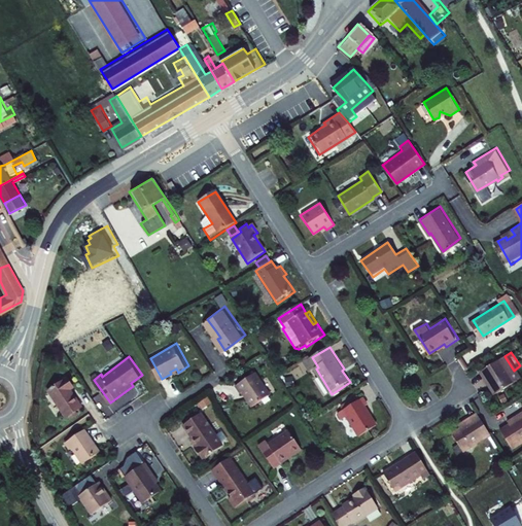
[(514,371),(505,356),(486,369),(500,391),(521,378),(521,367),(520,365),(514,371)]
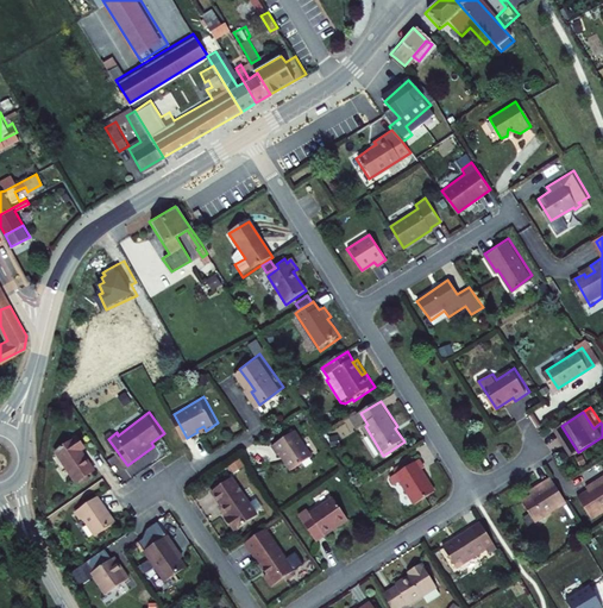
[(299,426),(277,440),(282,450),(284,449),(295,465),(315,451),(299,426)]
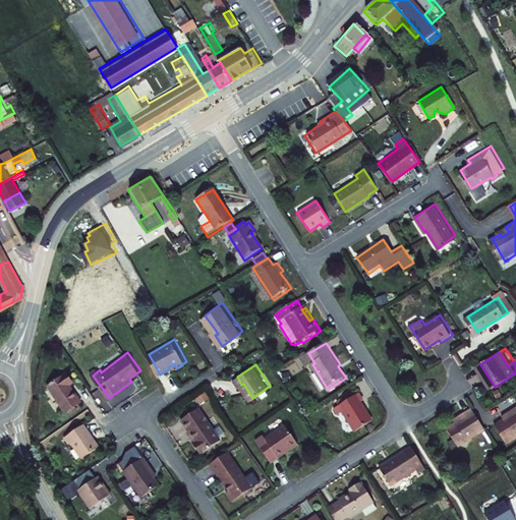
[(348,377),(340,364),(338,366),(346,378),(348,377)]
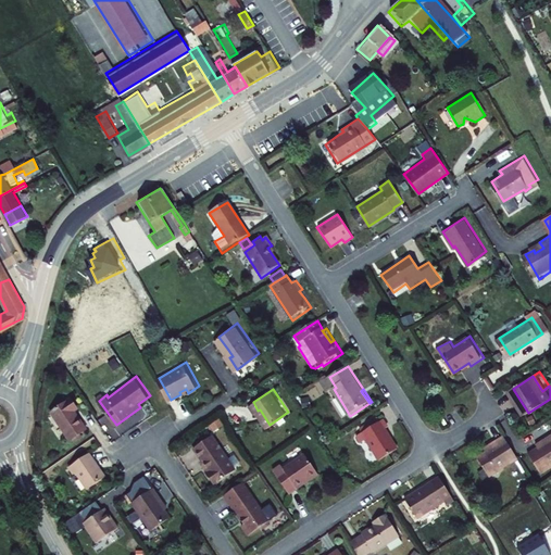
[(528,413),(513,389),(510,390),(526,415),(528,413)]
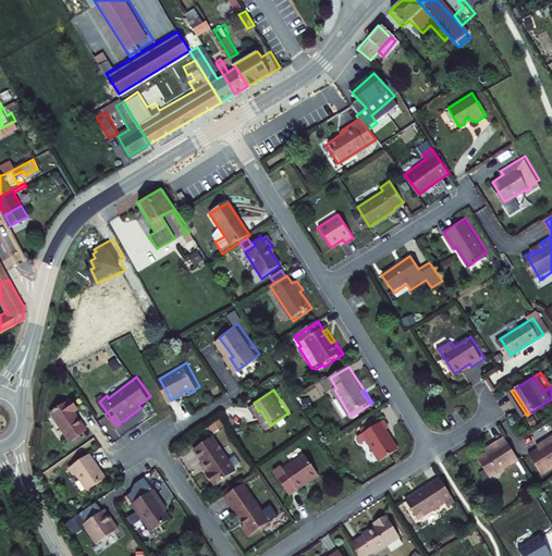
[(73,394),(70,397),(77,407),(81,405),(73,394)]
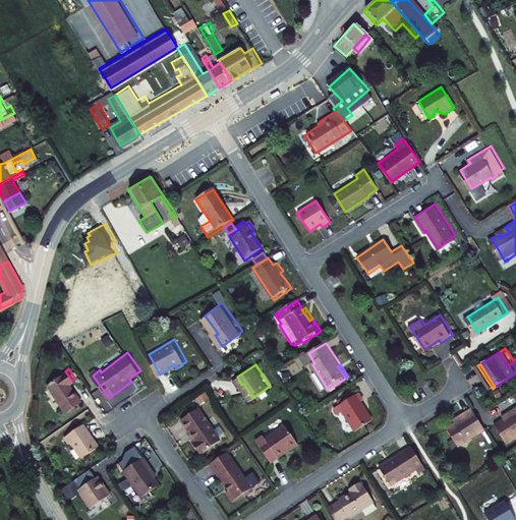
[(70,383),(72,381),(65,371),(48,384),(66,410),(82,399),(70,383)]
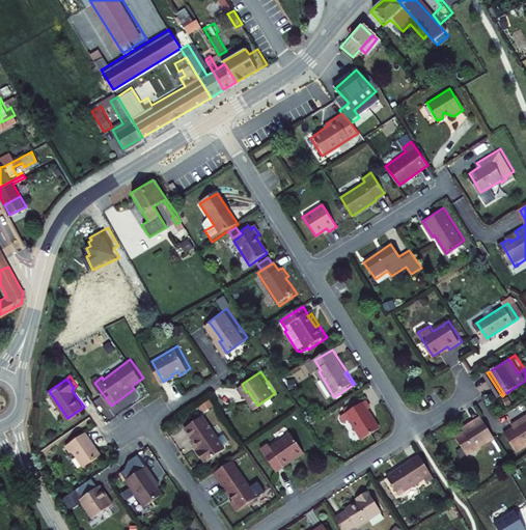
[(214,392),(205,398),(211,407),(219,399),(214,392)]
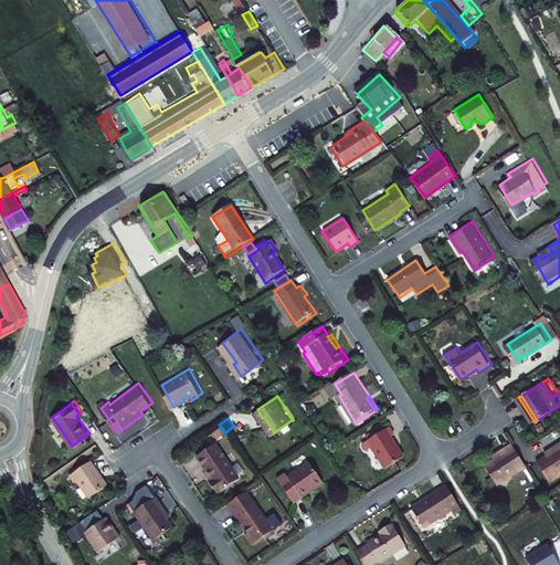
[(372,436),(374,440),(391,429),(388,426),(372,436)]
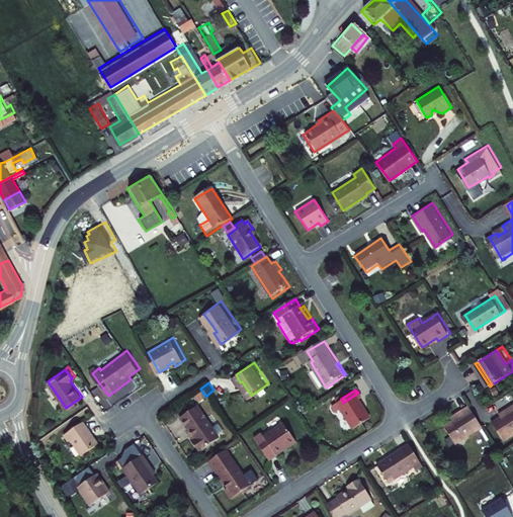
[(360,392),(358,393),(343,403),(341,404),(356,430),(373,419),(362,401),(364,398),(360,392)]
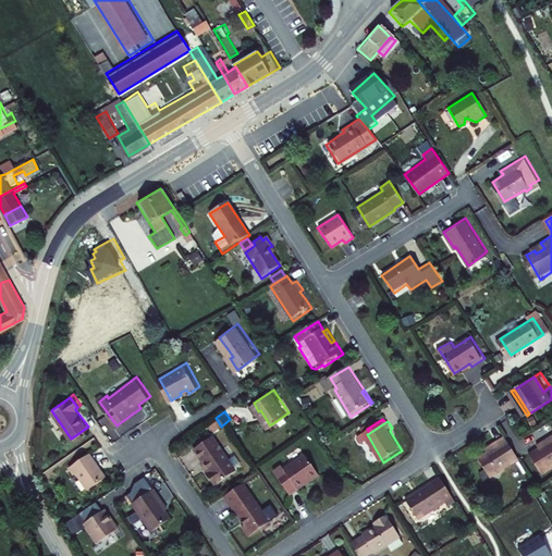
[(499,445),(492,449),(482,455),(495,476),(525,456),(510,432),(495,442),(499,445)]
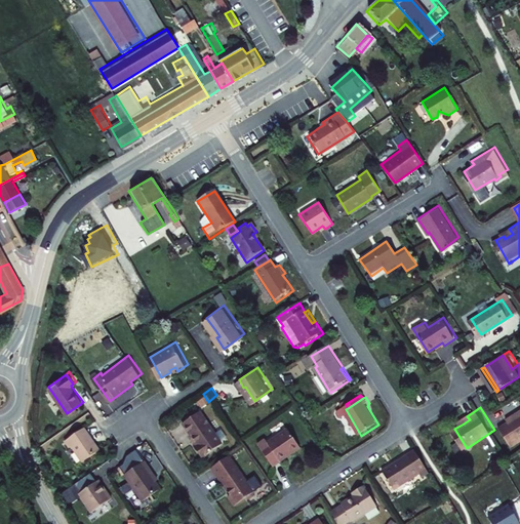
[(186,419),(193,431),(200,442),(197,444),(204,455),(225,440),(214,426),(202,408),(186,419)]
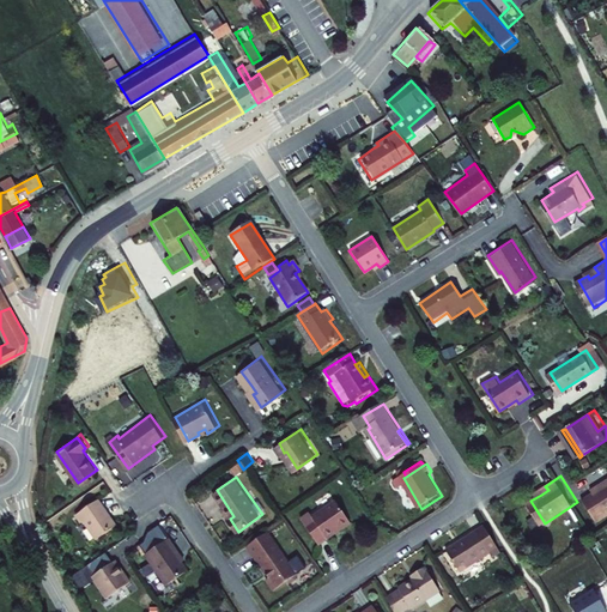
[(600,488),(587,496),(600,517),(606,514),(606,478),(599,484),(600,488)]
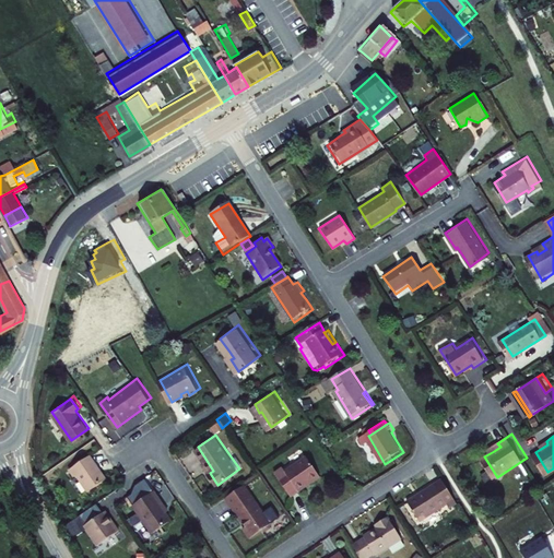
[(284,462),(277,467),(295,494),(304,488),(302,485),(313,477),(314,481),(323,473),(308,450),(287,464),(284,462)]
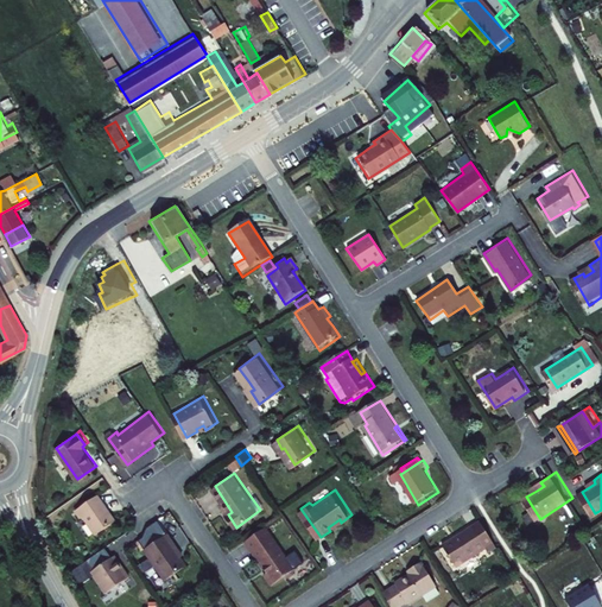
[(99,492),(76,507),(83,516),(86,513),(99,532),(119,518),(112,506),(109,507),(99,492)]
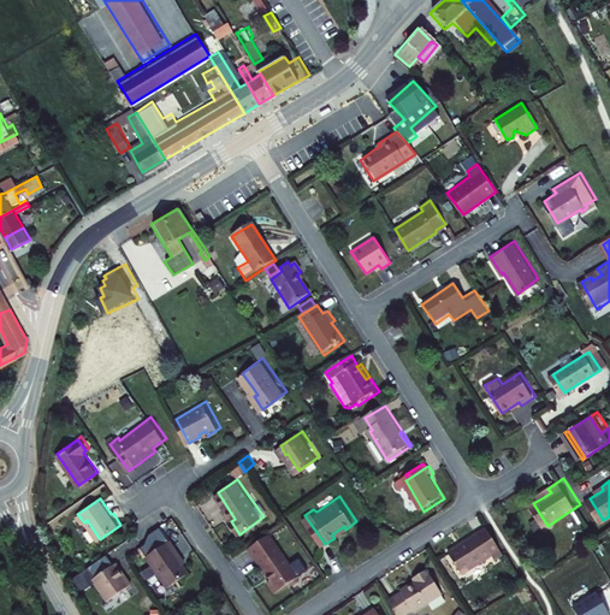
[(223,508),(231,521),(235,519),(226,506),(223,508)]
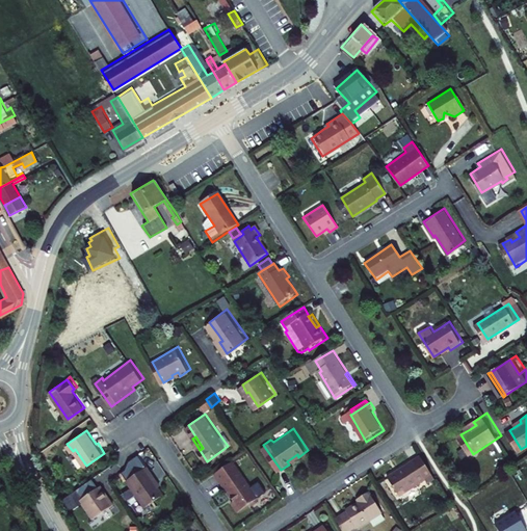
[(418,456),(391,475),(403,494),(430,477),(432,480),(440,476),(425,452),(418,456)]
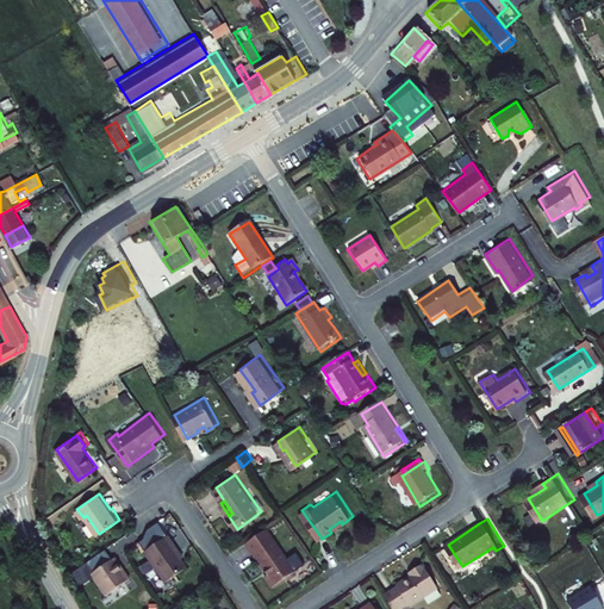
[(304,564),(274,522),(251,539),(273,570),(271,572),(279,583),(293,572),(297,573),(303,570),(304,564)]
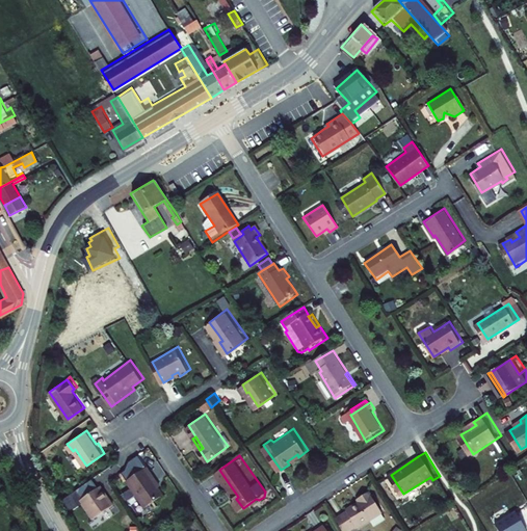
[(166,493),(161,485),(157,480),(160,477),(151,463),(130,478),(135,485),(123,494),(128,500),(139,492),(149,505),(166,493)]
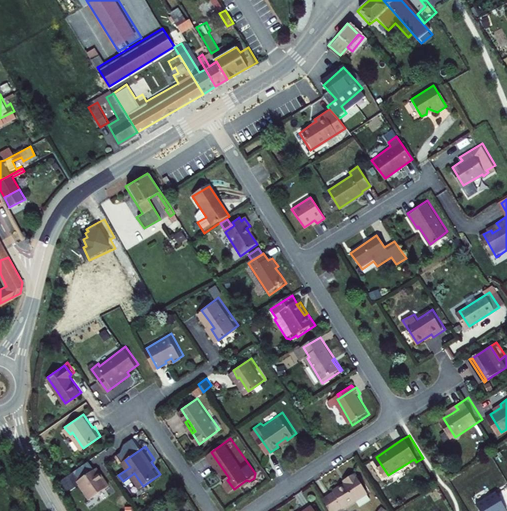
[(98,467),(80,480),(92,498),(112,485),(106,476),(105,477),(98,467)]
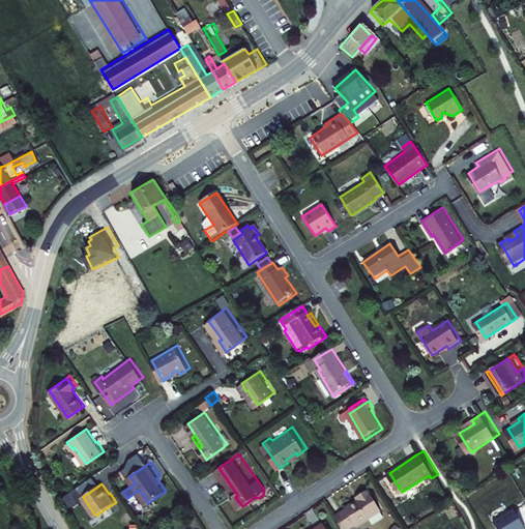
[(374,487),(363,492),(367,495),(363,497),(351,504),(352,506),(340,513),(348,528),(351,528),(353,527),(362,521),(363,523),(387,508),(377,490),(374,487)]
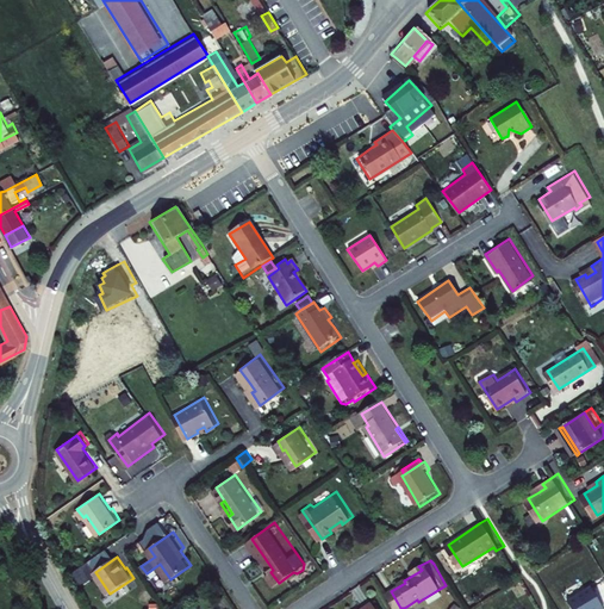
[(583,600),(587,608),(603,608),(603,588),(583,600)]
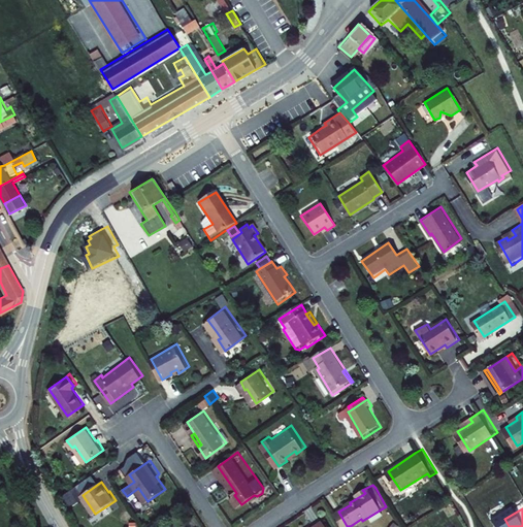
[(334,526),(330,520),(328,518),(315,526),(334,526)]
